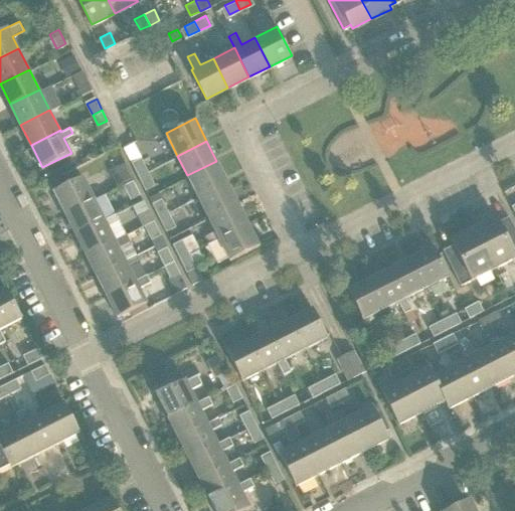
[(48,179),(72,166),(67,155),(42,168),(48,179)]
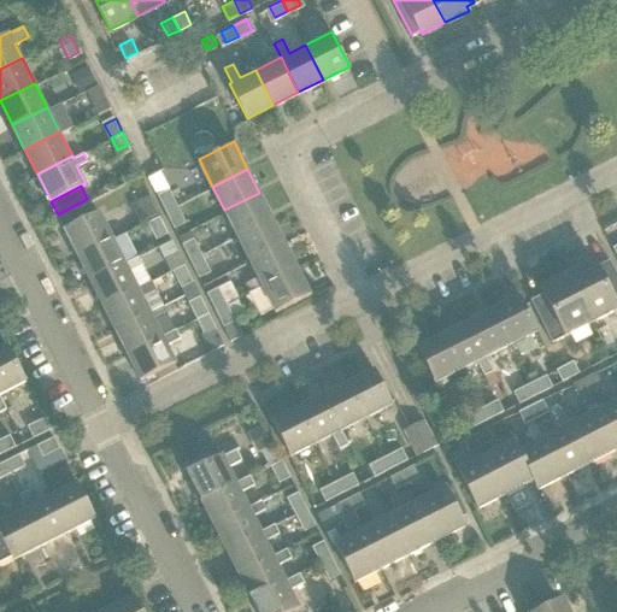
[(160,195),(166,209),(177,202),(171,190),(160,195)]
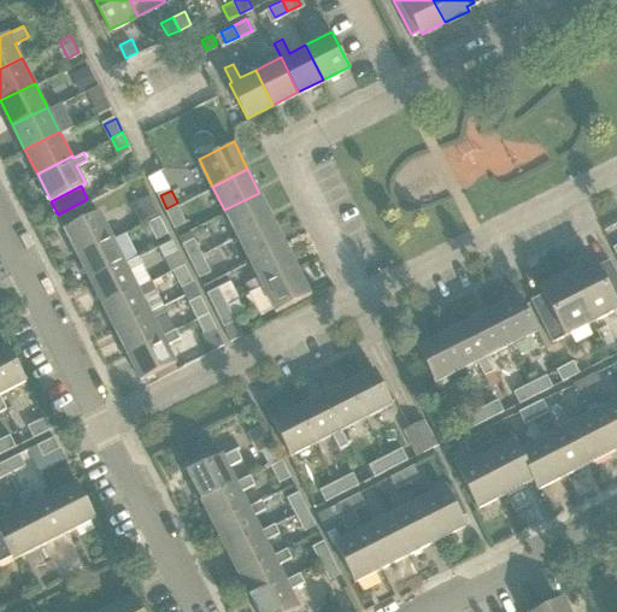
[(224,210),(238,235),(272,217),(259,193),(224,210)]
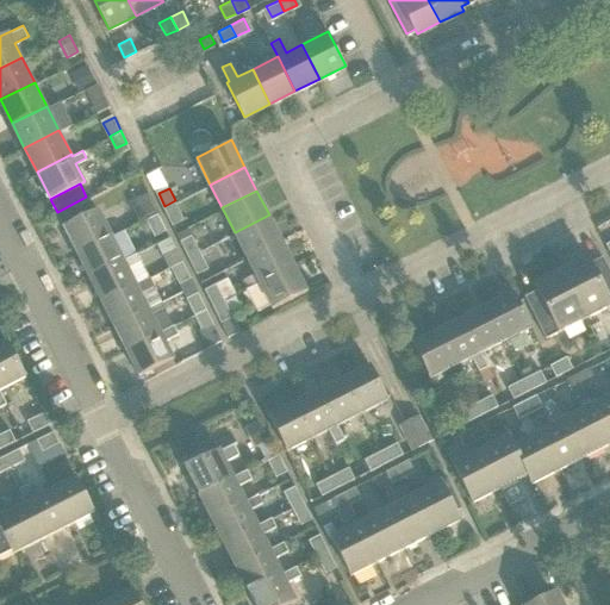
[(175,200),(165,206),(170,219),(182,213),(175,200)]
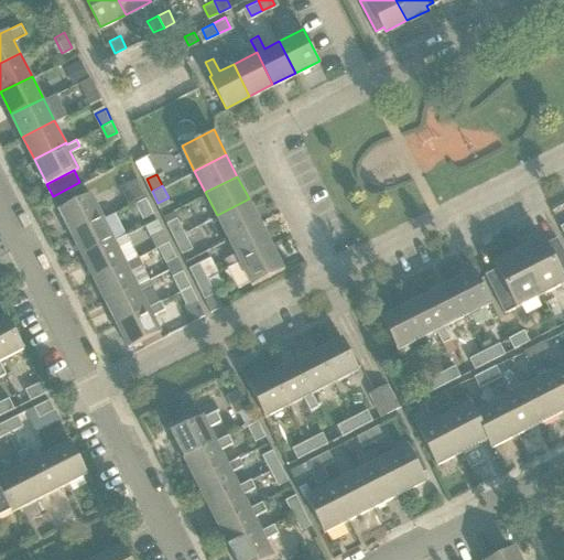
[(58,208),(71,233),(102,216),(90,192),(58,208)]
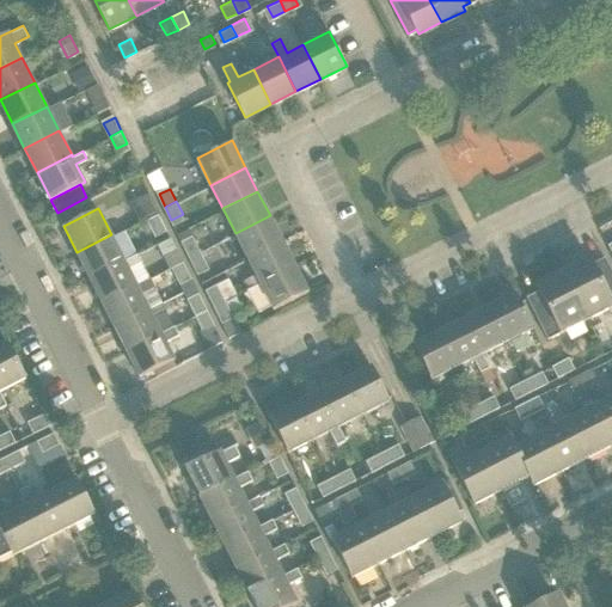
[(147,218),(153,230),(164,225),(158,212),(147,218)]
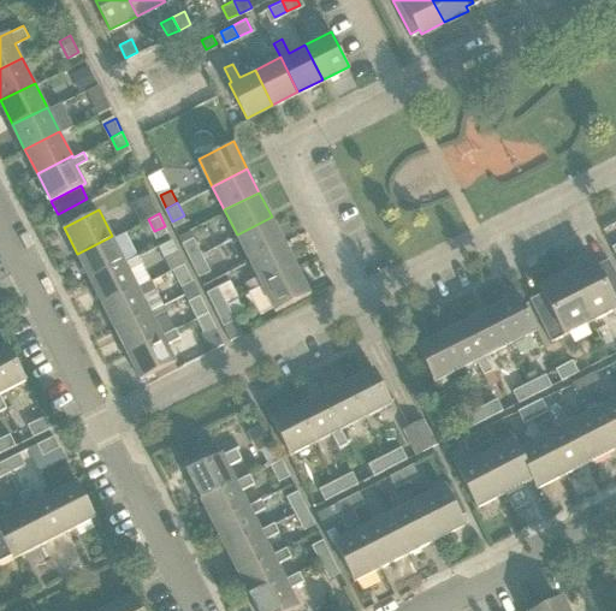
[(272,217),(237,235),(249,259),(284,241),(272,217)]
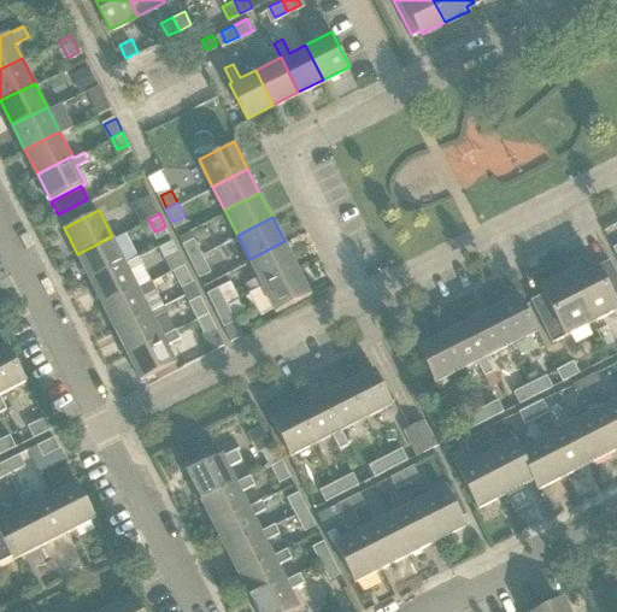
[(124,260),(112,236),(77,254),(89,278),(124,260)]
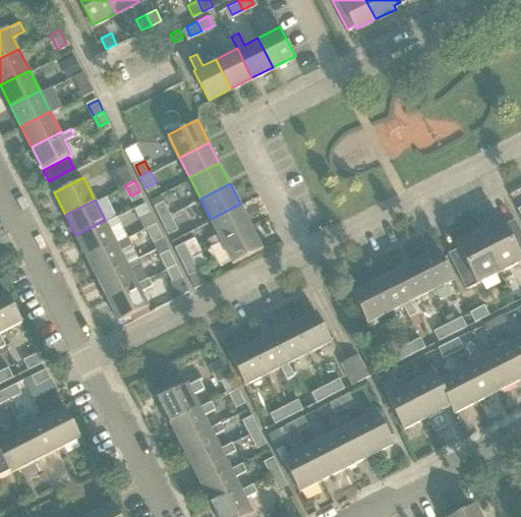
[(156,207),(161,218),(170,213),(165,202),(156,207)]
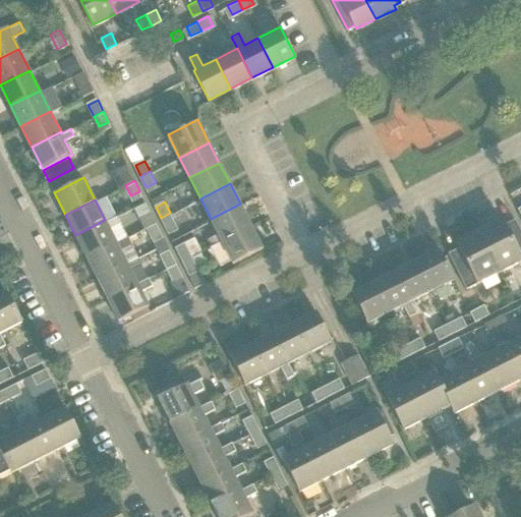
[(211,219),(221,239),(250,224),(240,204),(211,219)]
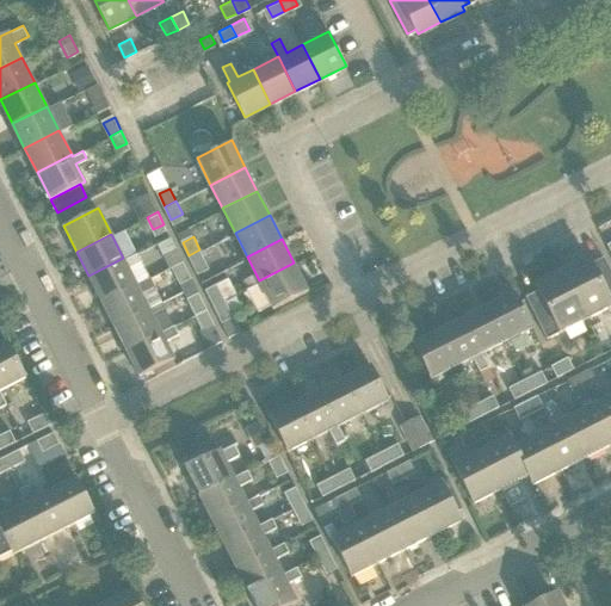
[(176,246),(162,252),(170,265),(172,264),(183,259),(176,246)]
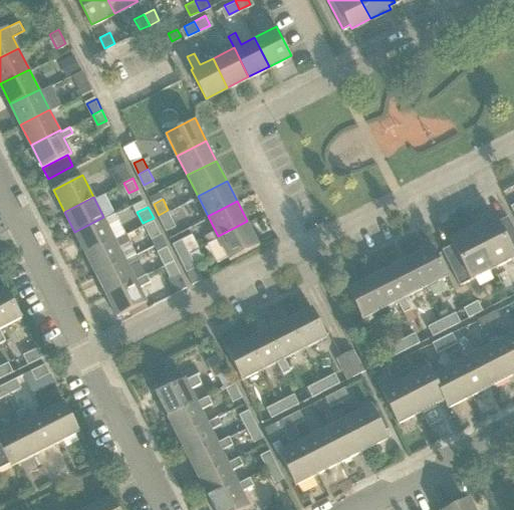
[(168,210),(159,215),(164,225),(174,221),(168,210)]
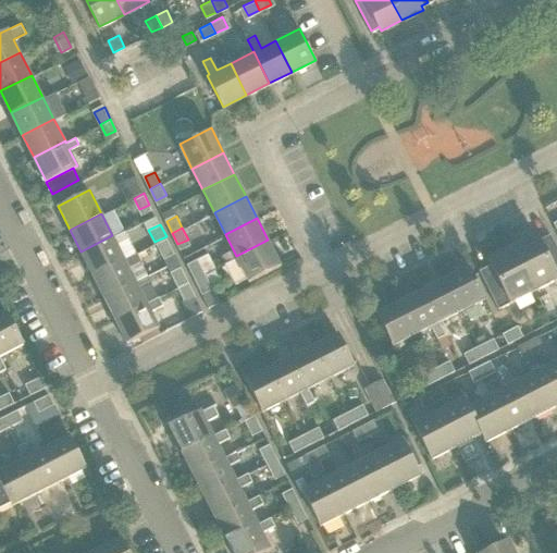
[(511,245),(533,287),(556,274),(556,245),(551,233),(539,238),(535,233),(511,245)]
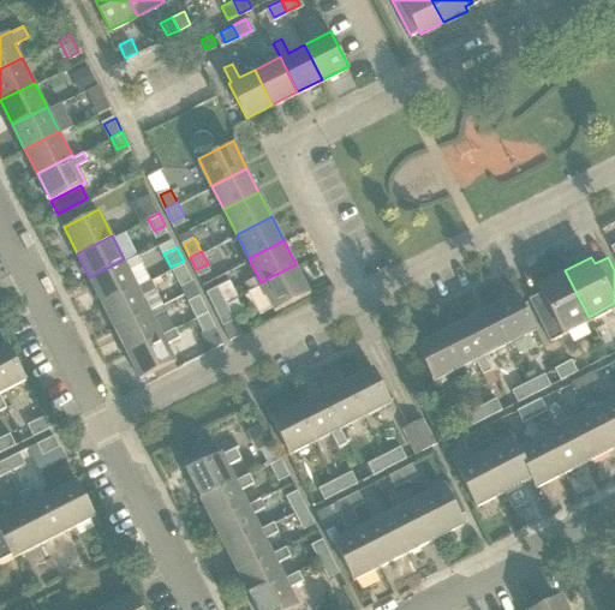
[(89,277),(94,287),(102,301),(137,283),(124,259),(89,277)]
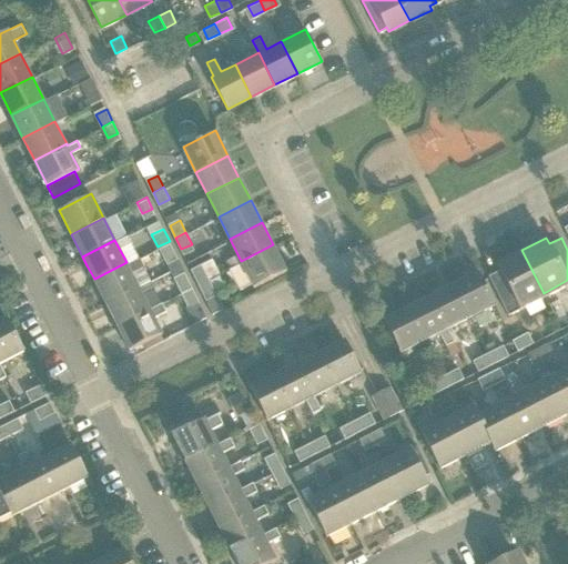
[(160,245),(165,258),(175,252),(170,241),(160,245)]
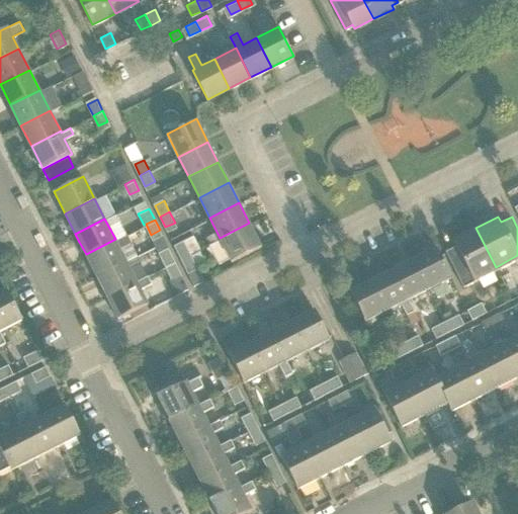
[(220,238),(231,260),(260,246),(249,223),(220,238)]
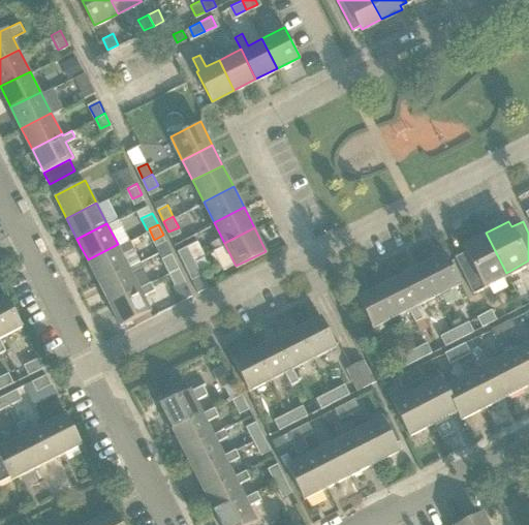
[(506,273),(486,233),(463,244),(466,250),(455,255),(472,289),(506,273)]
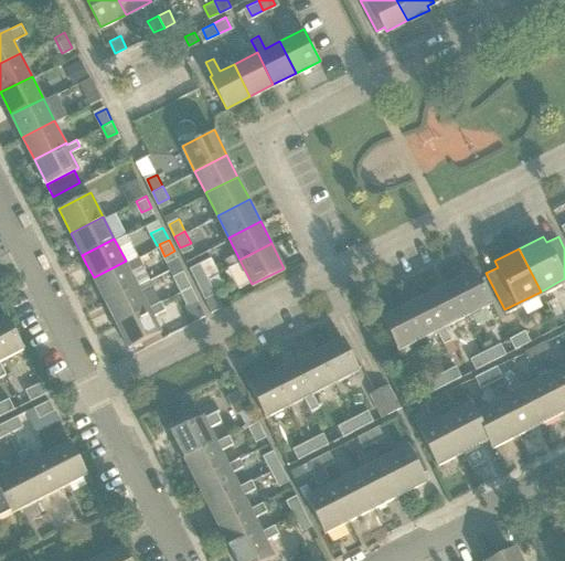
[(137,284),(126,261),(94,277),(105,300),(137,284)]
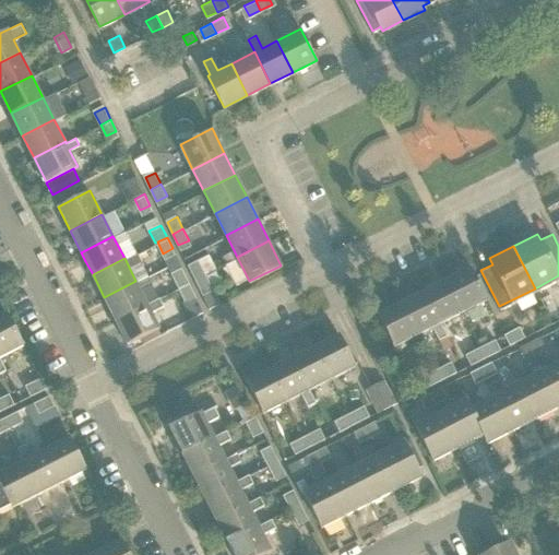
[(189,267),(195,279),(205,273),(200,261),(189,267)]
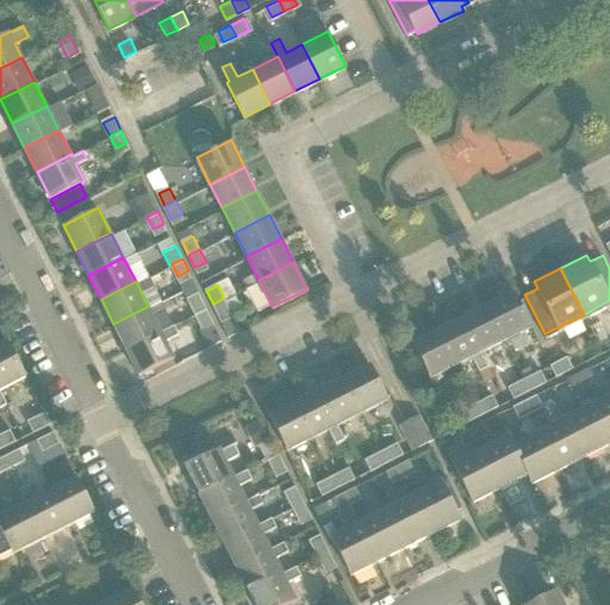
[(487,304),(504,337),(530,325),(512,291),(487,304)]
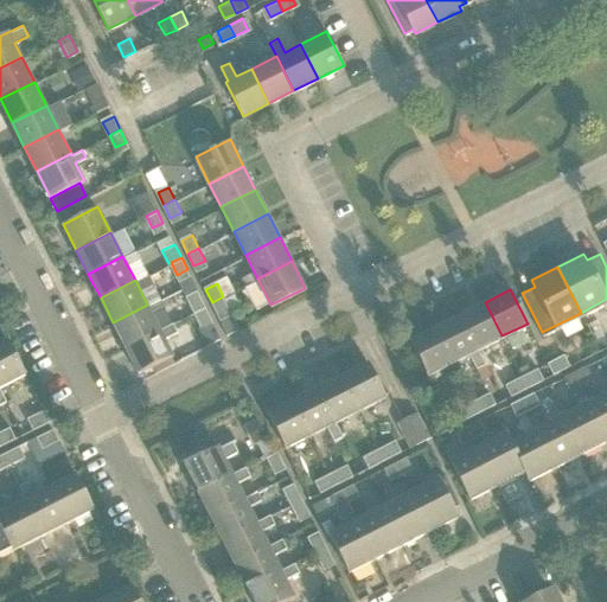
[(199,293),(187,299),(195,312),(205,306),(199,293)]
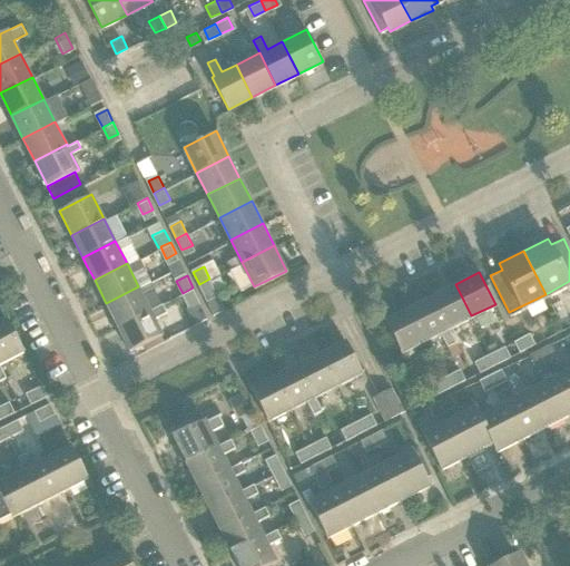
[(209,279),(199,284),(205,296),(215,291),(209,279)]
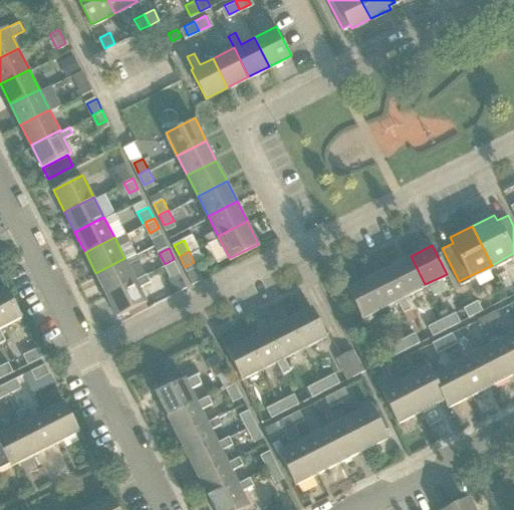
[(411,256),(391,266),(405,295),(425,284),(411,256)]
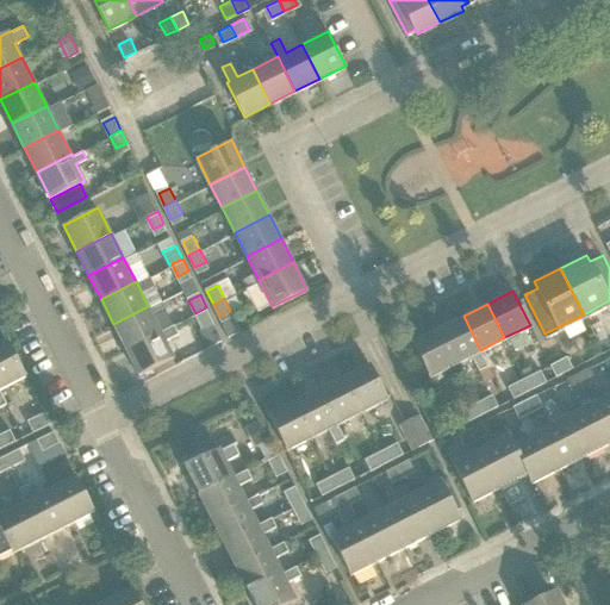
[(113,324),(125,348),(160,330),(148,306),(113,324)]
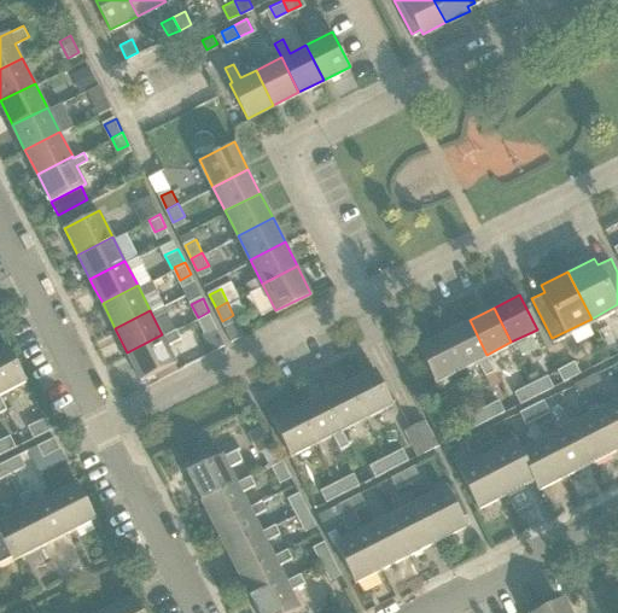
[(198,317),(204,330),(215,325),(209,311),(198,317)]
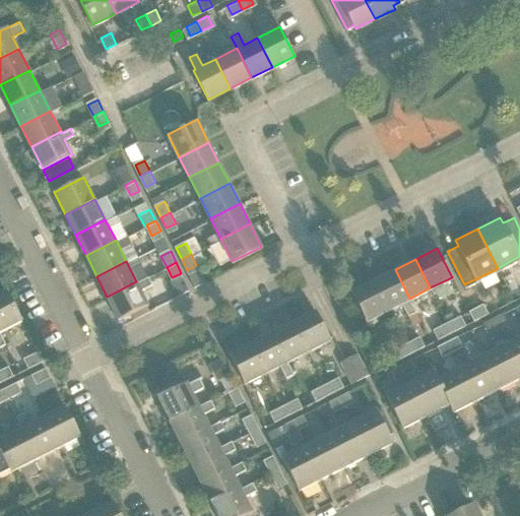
[(374,279),(389,309),(402,302),(408,314),(415,311),(409,299),(395,269),(374,279)]
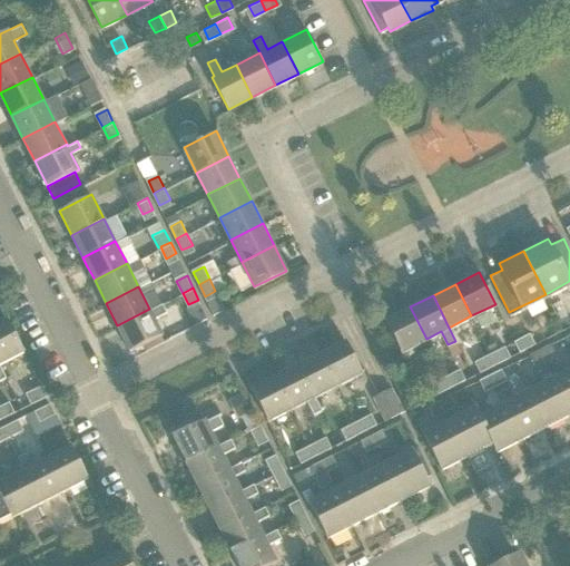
[(161,302),(149,309),(117,325),(129,350),(161,333),(154,318),(166,311),(161,302)]
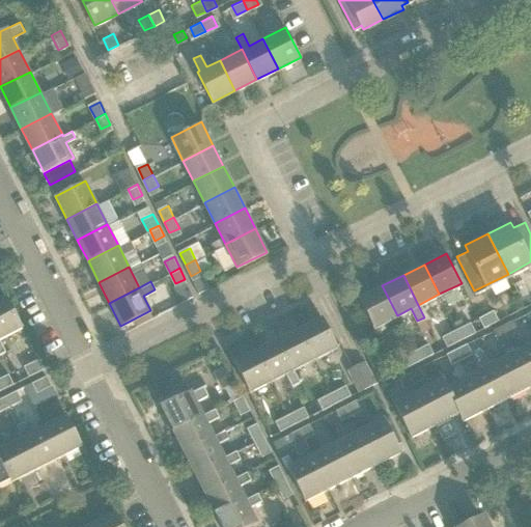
[(360,297),(375,327),(397,315),(382,285),(360,297)]
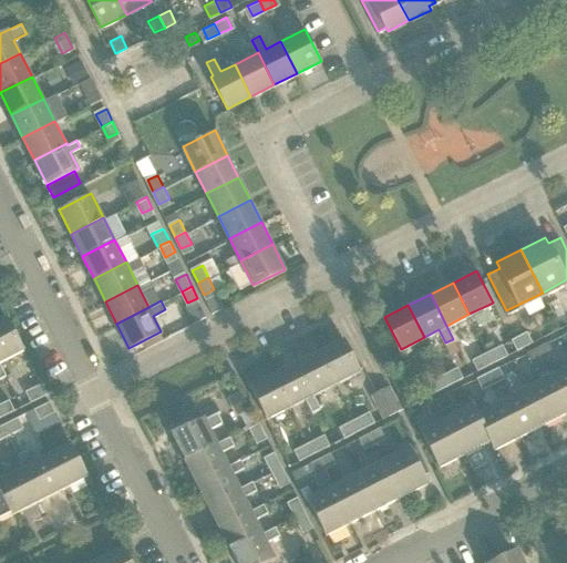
[(7,316),(0,319),(0,359),(23,348),(7,316)]
